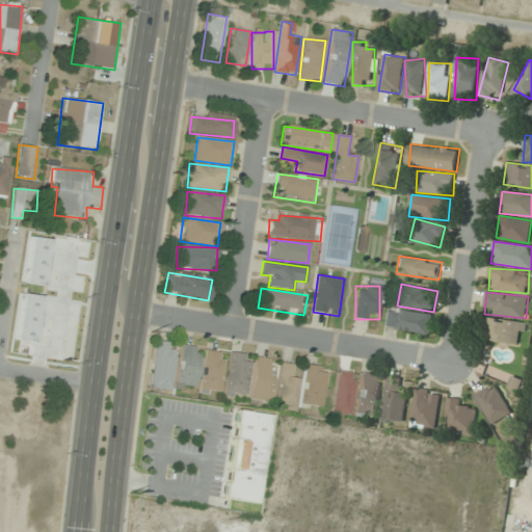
[(433,316),(388,308),(384,326),(430,335),(433,316)]
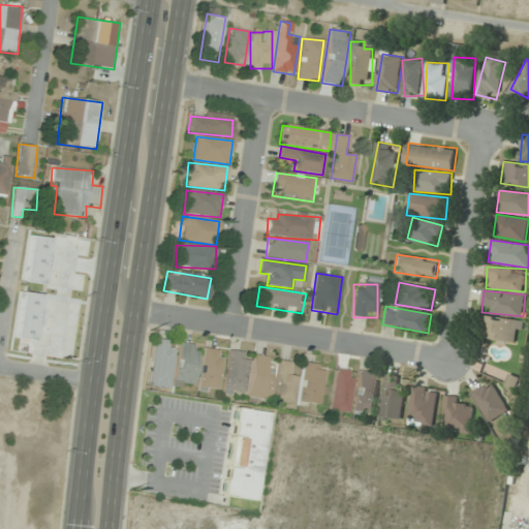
[(520,341),(522,319),(479,316),(478,337),(520,341)]
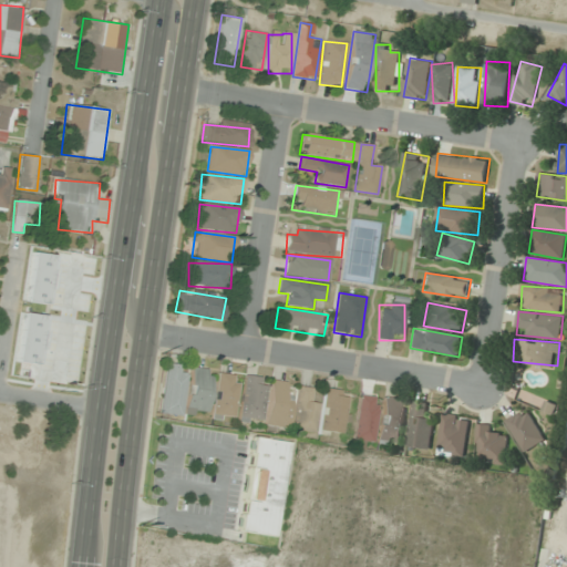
[(161,413),(182,416),(187,368),(166,364),(161,413)]
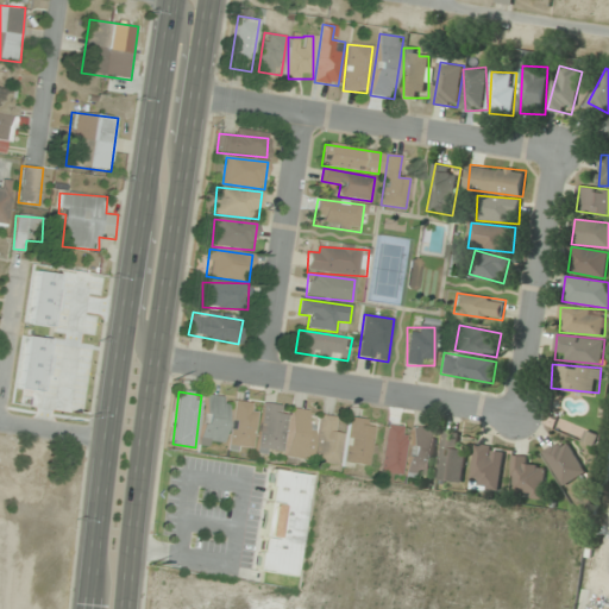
[(227,397),(203,396),(202,445),(226,445),(227,397)]
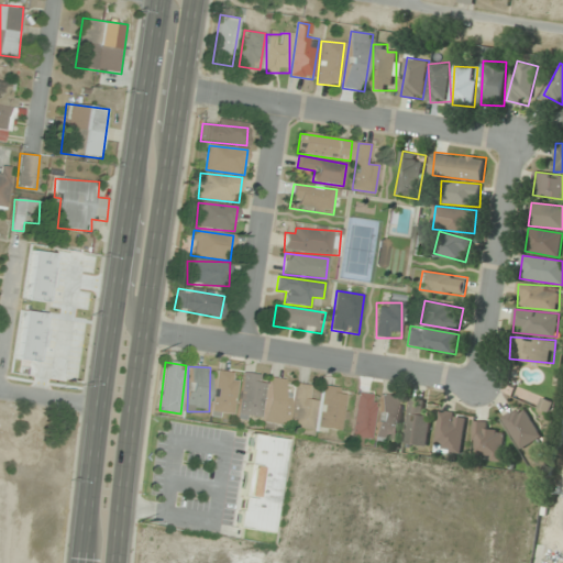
[(232,418),(239,374),(217,371),(210,415),(232,418)]
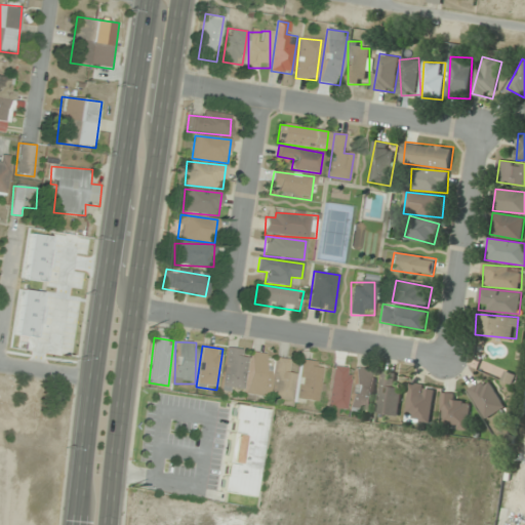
[(248,351),(228,348),(220,389),(241,393),(248,351)]
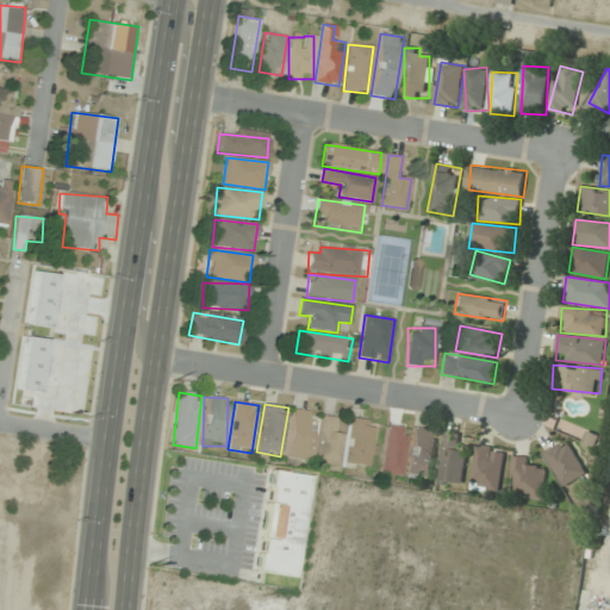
[(316,424),(306,423),(307,412),(292,410),(286,459),(311,462),(316,424)]
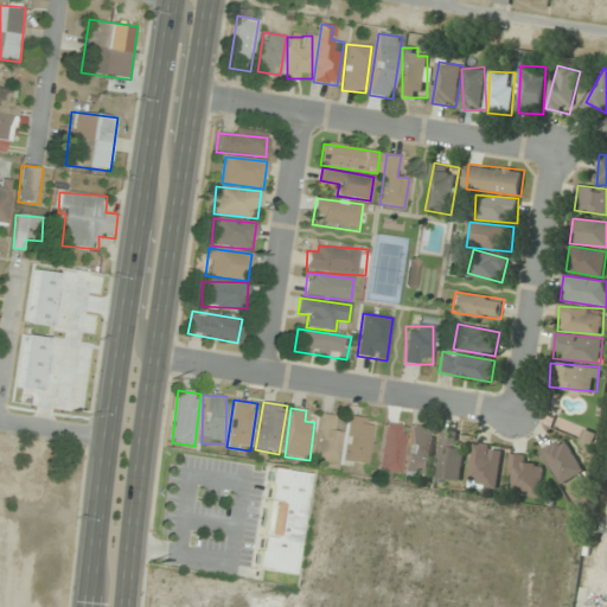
[(338,465),(343,429),(331,428),(332,416),(319,414),(313,461),(338,465)]
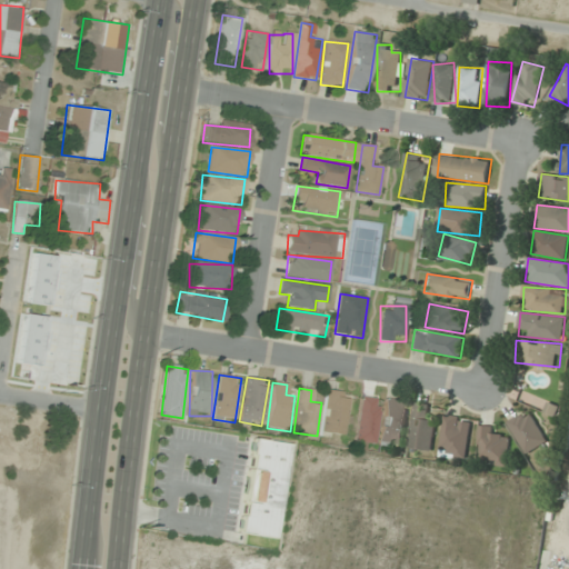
[(351,393),(328,390),(321,432),(345,436),(351,393)]
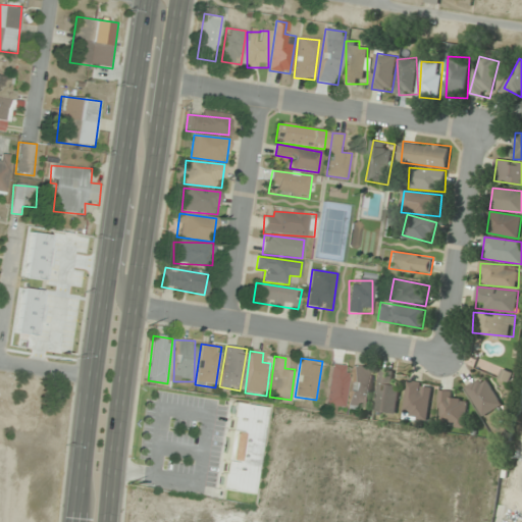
[(326,406),(345,408),(349,365),(330,364),(326,406)]
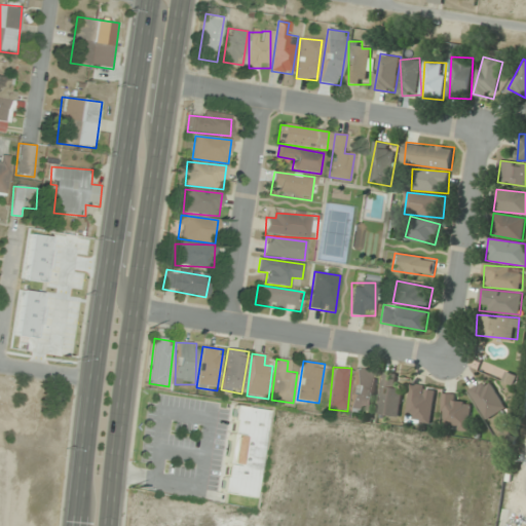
[(377,372),(355,369),(351,409),(372,411),(377,372)]
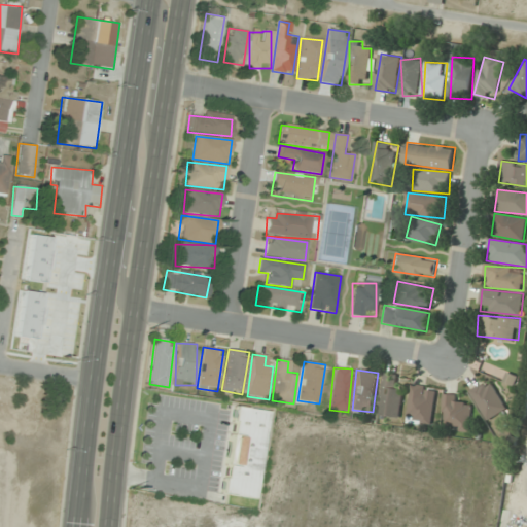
[(395,385),(396,374),(384,373),(380,416),(400,418),(403,386),(395,385)]
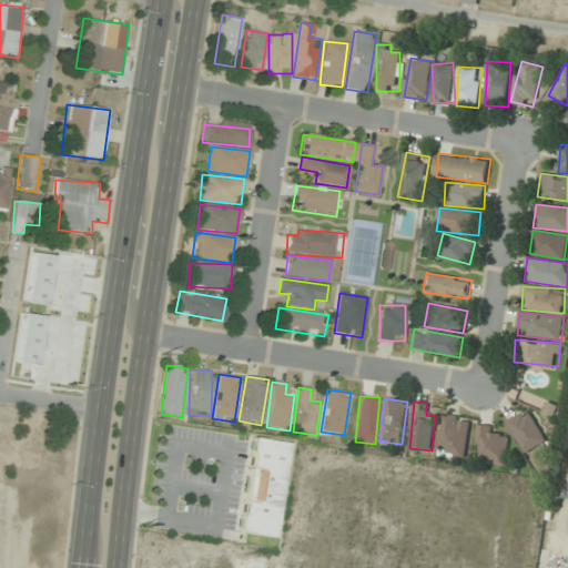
[(527,453),(547,439),(528,408),(507,421),(527,453)]
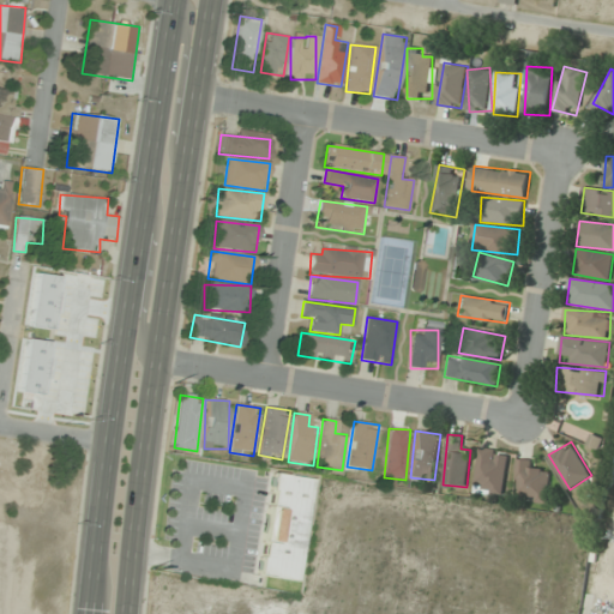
[(510,452),(481,449),(475,491),(504,495),(510,452)]
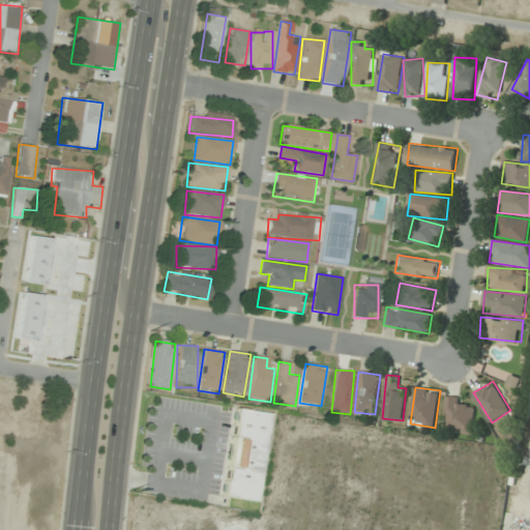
[(464,398),(447,398),(445,431),(473,432),(474,408),(463,407),(464,398)]
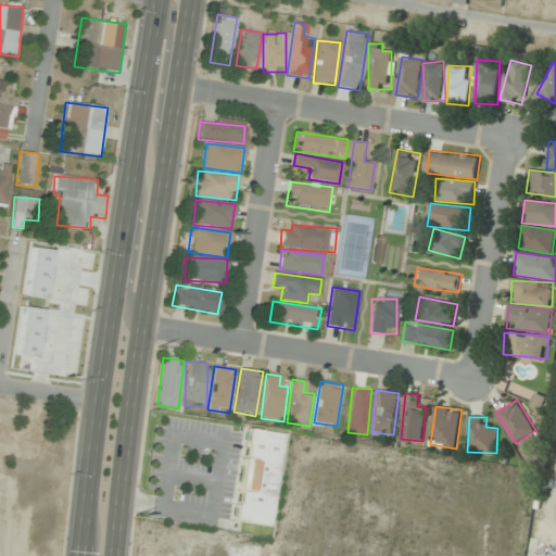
[(269,526),(282,433),(244,428),(231,521),(269,526)]
